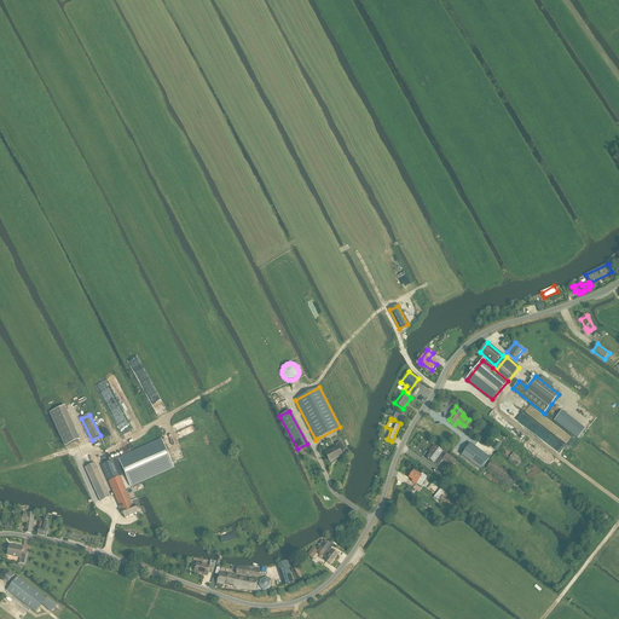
[(131,487),(173,469),(174,468),(162,439),(102,466),(125,519),(138,513),(137,510),(142,509),(137,499),(131,502),(120,478),(126,475),(131,487)]
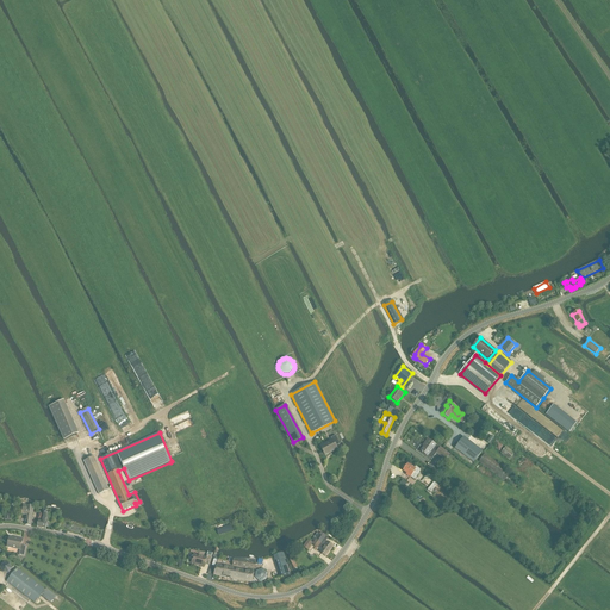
[(337,449),(336,447),(341,444),(336,436),(331,439),(331,441),(319,447),(324,456),(337,449)]
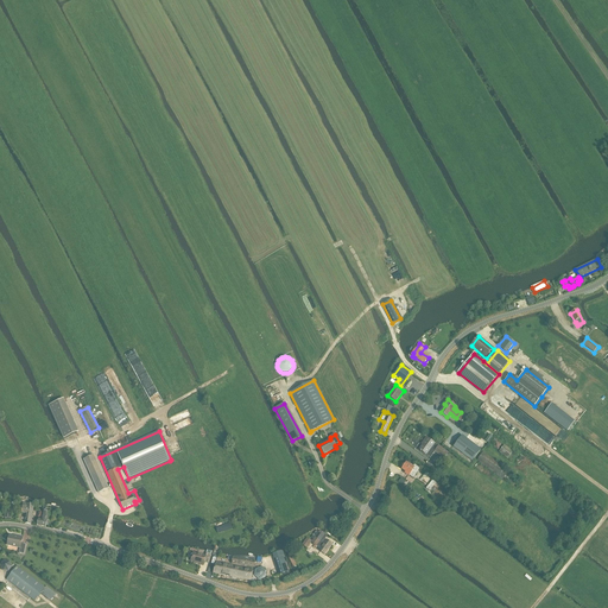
[(472,462),(481,450),(463,437),(454,448),(472,462)]
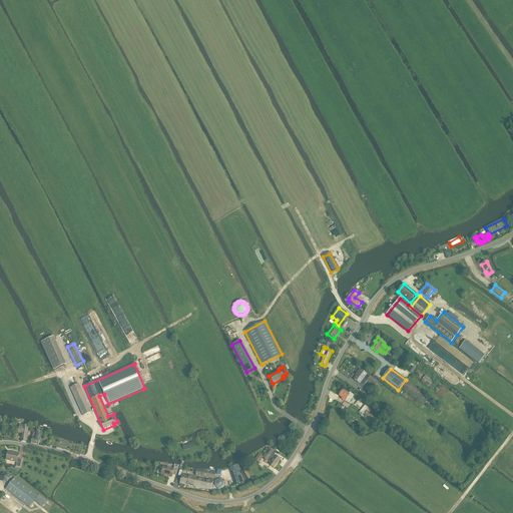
[(357,376),(354,380),(360,384),(364,378),(368,381),(367,382),(375,388),(378,383),(370,377),(360,370),(356,376),(357,376)]
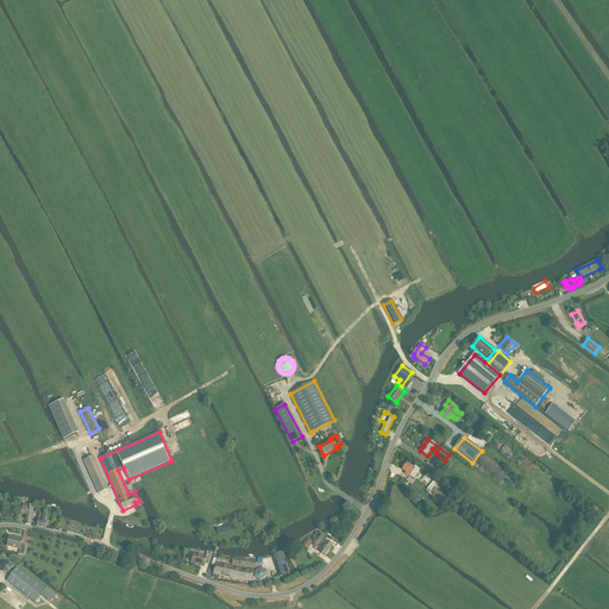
[(508,459),(512,457),(514,453),(506,446),(500,453),(508,459)]
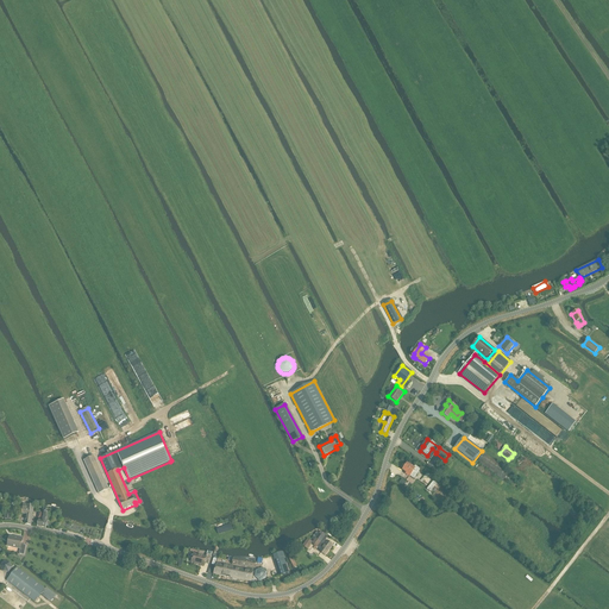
[(484,453),(477,462),(503,481),(509,472),(484,453)]
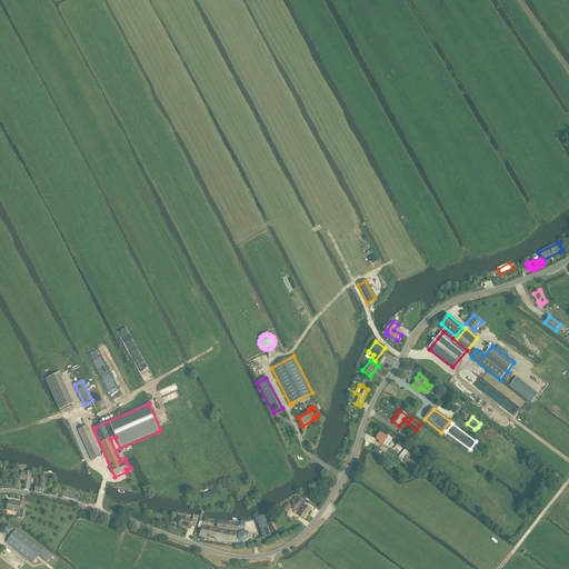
[(92,461),(101,457),(88,426),(79,430),(92,461)]
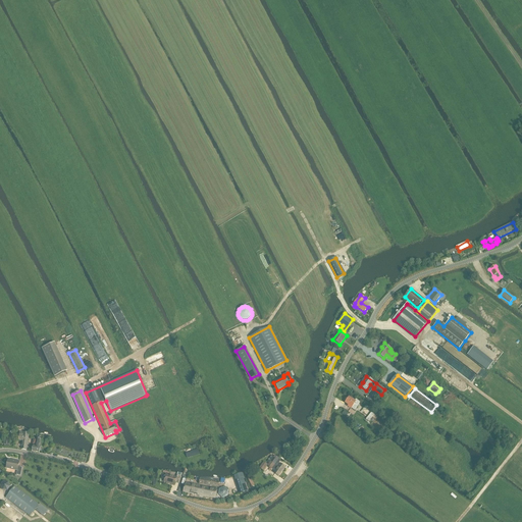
[(352,409),(356,402),(349,398),(346,403),(349,405),(348,407),(352,409)]
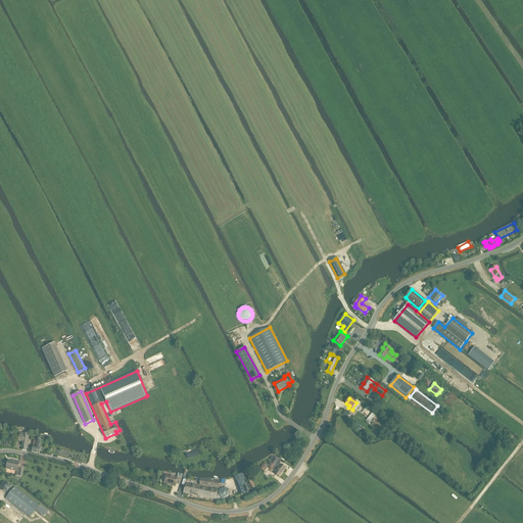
[(27,452),(30,434),(19,433),(18,441),(22,442),(20,450),(27,452)]
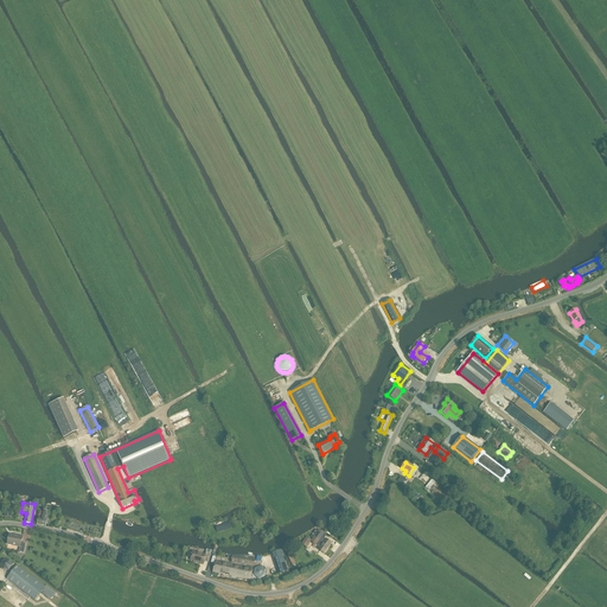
[(38,517),(37,525),(46,526),(46,524),(49,525),(49,521),(46,521),(48,511),(45,511),(46,505),(45,505),(43,504),(42,511),(39,511),(38,517)]
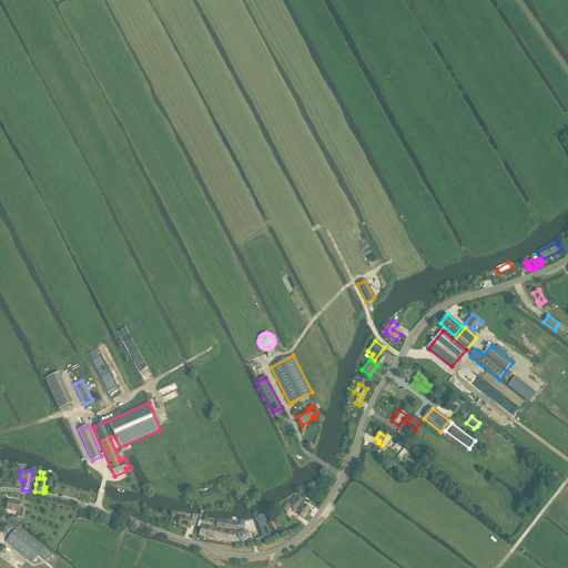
[(204,498),(216,495),(215,489),(202,494),(204,498)]
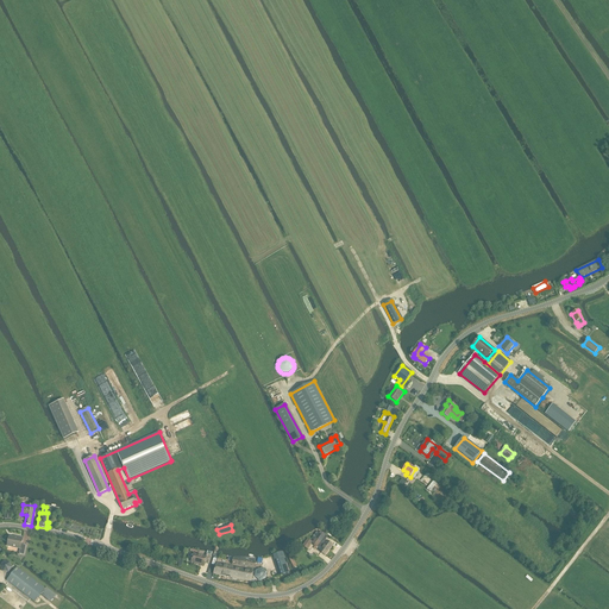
[(324,539),(326,537),(320,532),(313,544),(322,551),(321,552),(325,556),(332,546),(324,539)]
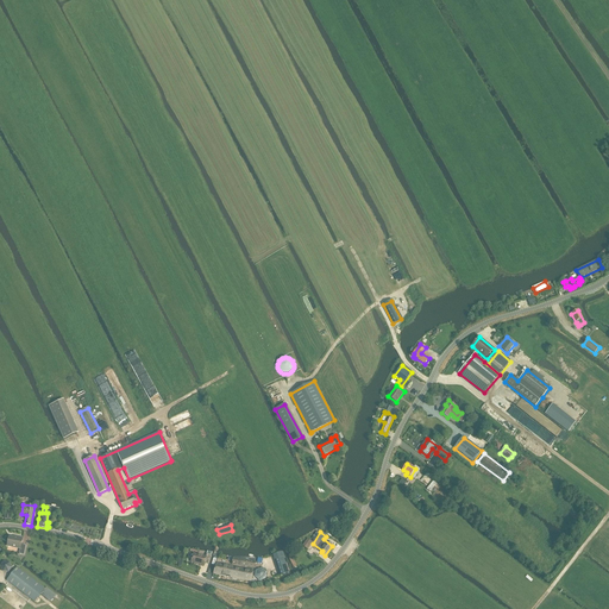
[(18,538),(18,539),(10,537),(7,547),(20,550),(19,554),(24,556),(26,546),(22,545),(23,539),(18,538)]
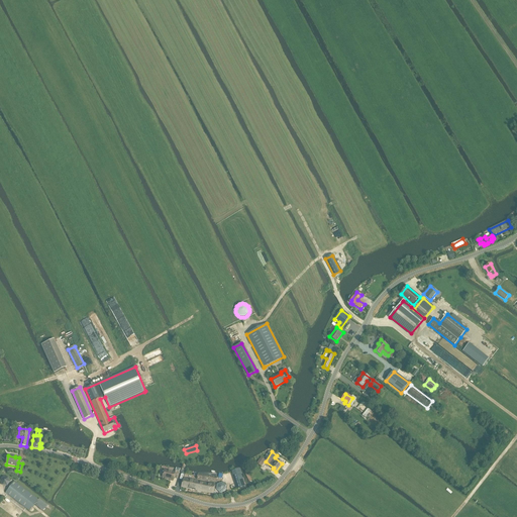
[(162,469),(161,474),(164,474),(163,478),(173,481),(174,478),(178,479),(180,472),(180,470),(177,469),(176,471),(175,474),(165,471),(165,470),(162,469)]
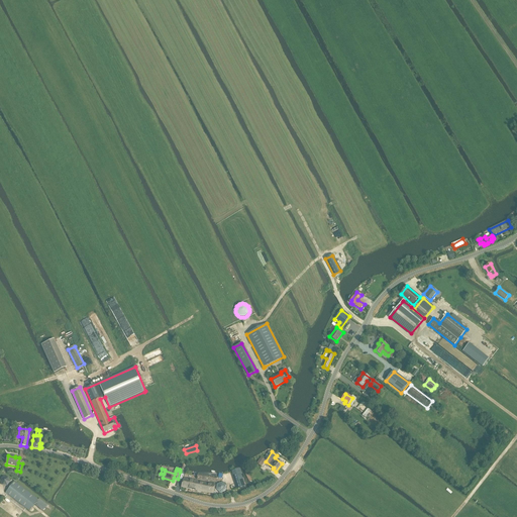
[(217,483),(218,477),(198,474),(197,480),(217,483)]
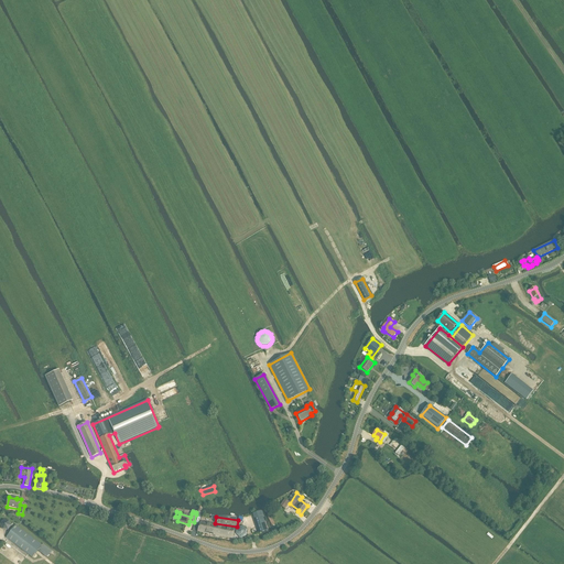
[(260,533),(267,531),(261,517),(255,519),(260,533)]
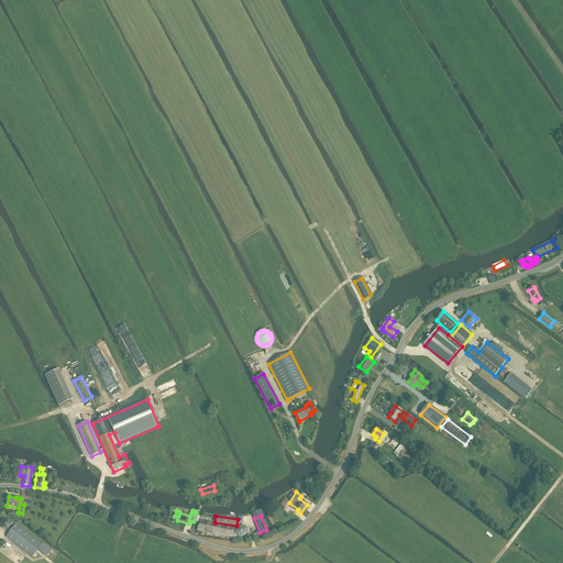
[(232,538),(234,528),(199,521),(197,531),(232,538)]
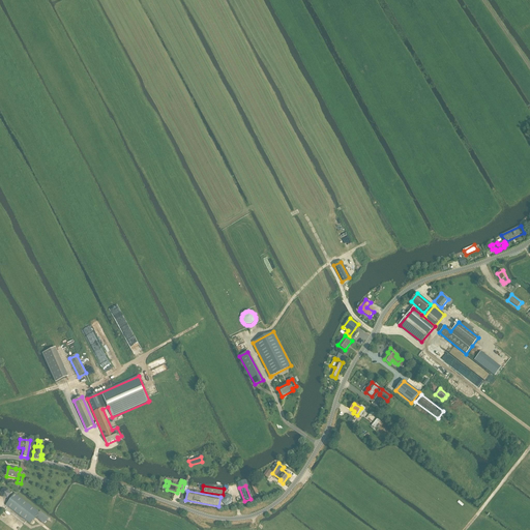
[(39,512),(15,494),(6,505),(30,524),(35,518),(39,512)]
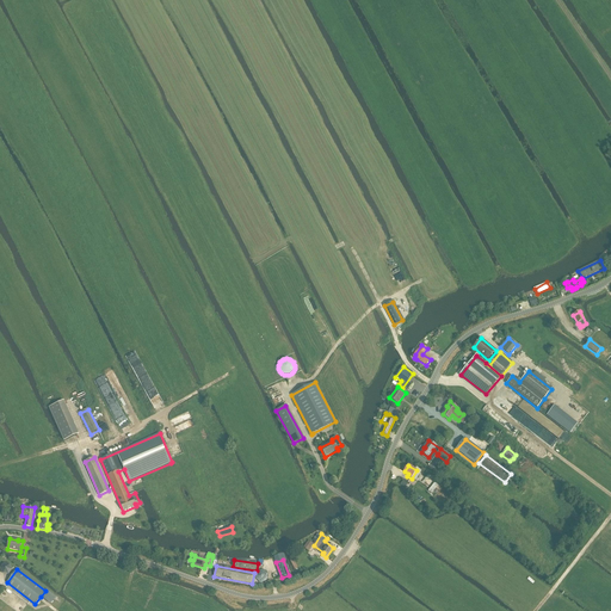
[(50,605),(56,598),(47,590),(45,591),(41,597),(50,605)]
